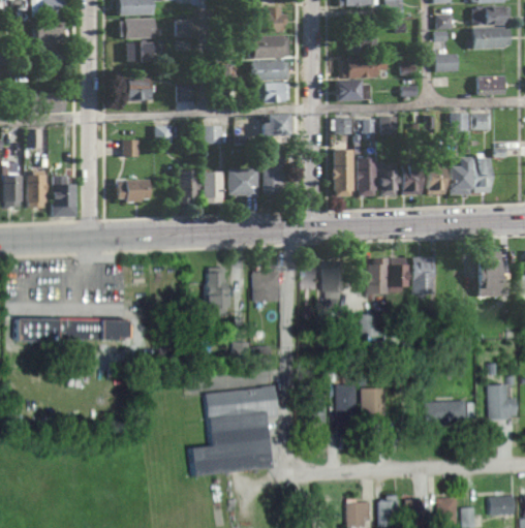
[(30,18),(30,0),(70,0),(70,16),(66,16),(66,18),(30,18)]
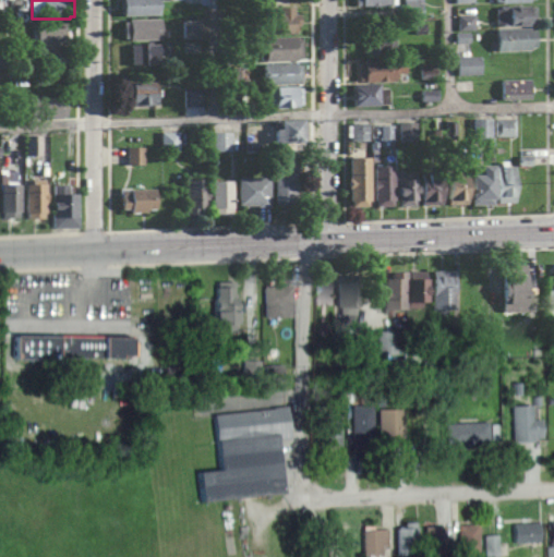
[(161,0),(161,16),(125,16),(125,0),(161,0)]
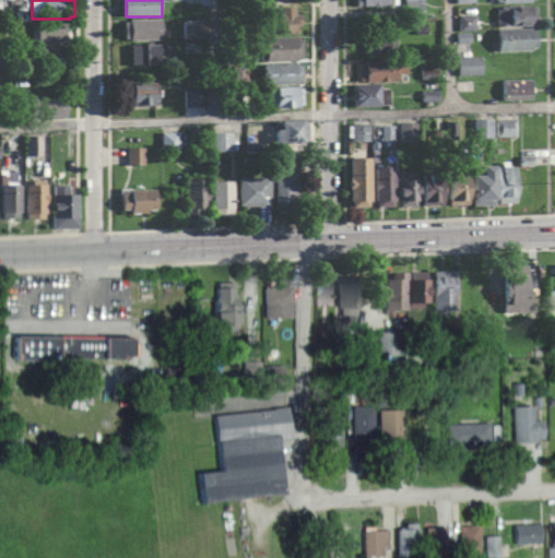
[(500,8),(502,25),(541,24),(541,6),(500,8)]
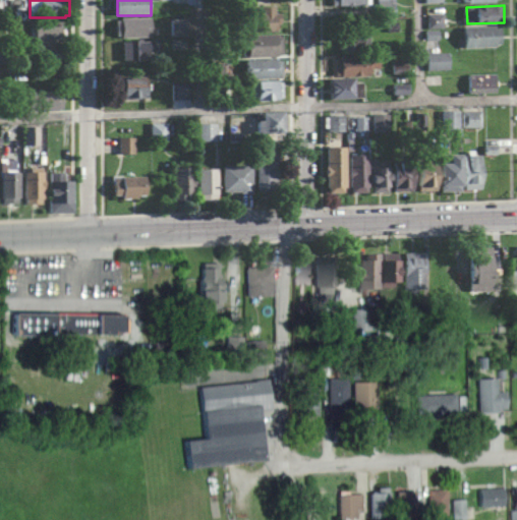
[(275,16),(282,16),(282,23),(278,23),(278,33),(255,33),(255,10),(264,10),(264,6),(275,6),(275,16)]
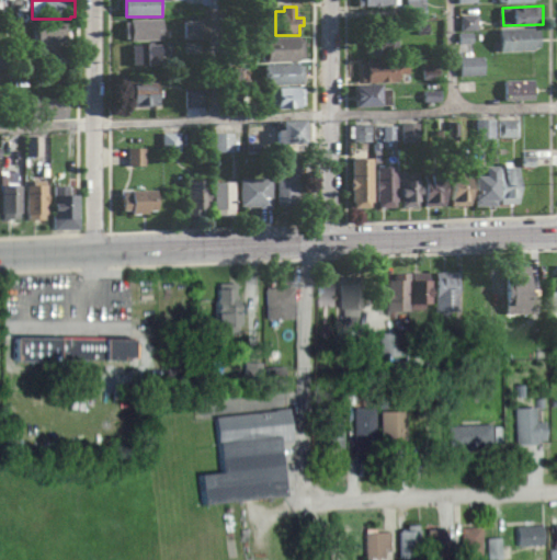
[(463,30),(481,30),(481,14),(463,14),(463,30)]
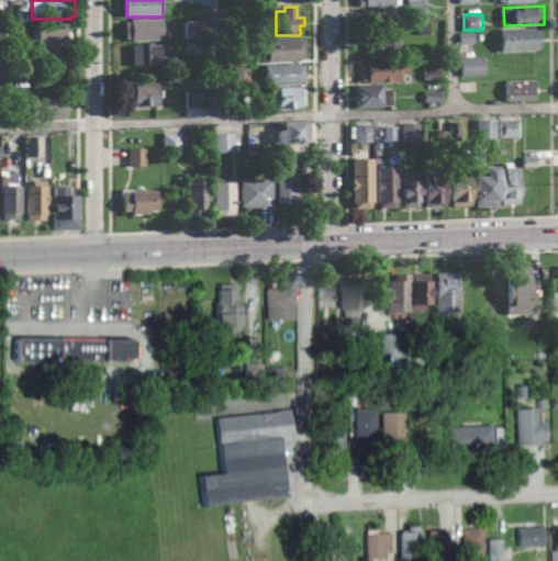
[(133,42),(133,38),(127,38),(127,23),(133,23),(133,21),(165,21),(165,42),(133,42)]
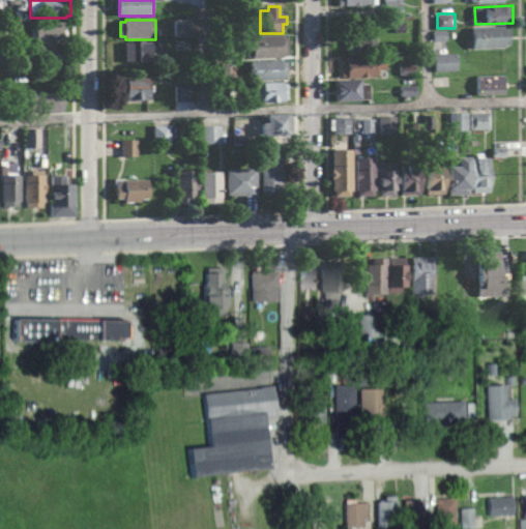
[(37,45),(37,39),(33,40),(33,29),(37,28),(37,23),(63,22),(64,42),(37,45)]
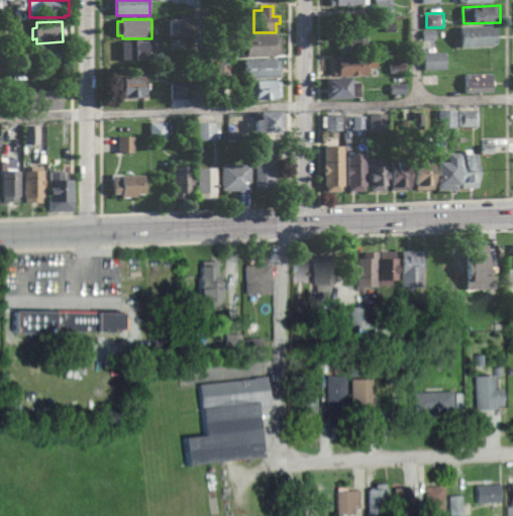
[(501,25),(462,26),(462,45),(502,45),(501,25)]
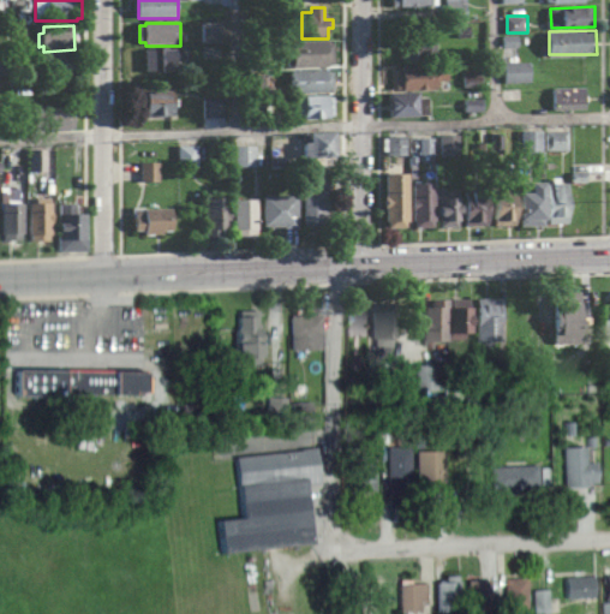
[(520,35),(503,36),(503,47),(520,47),(520,35)]
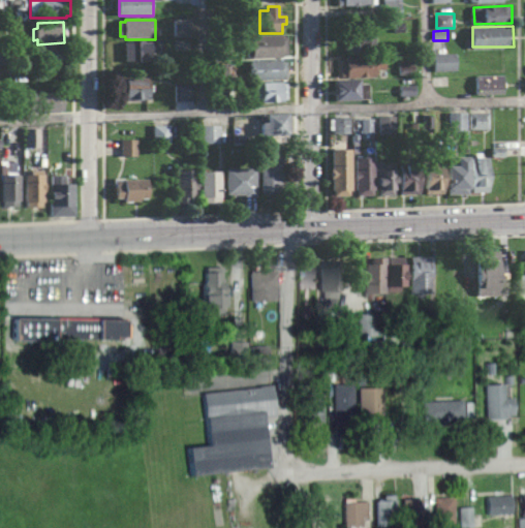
[(370,52),(346,52),(346,36),(378,35),(378,45),(370,45),(370,52)]
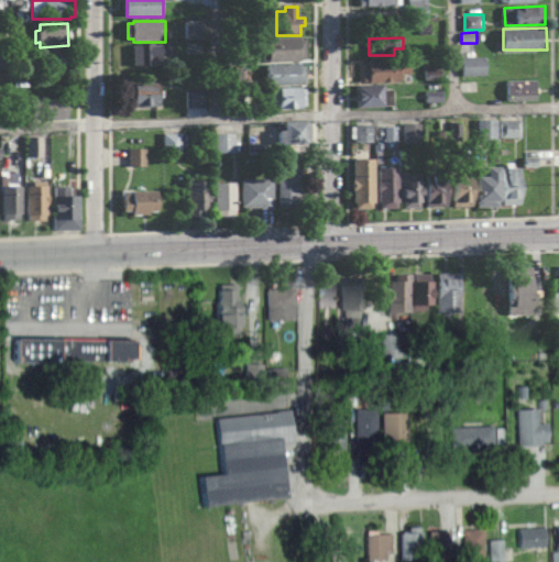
[(270,63),(270,62),(265,62),(264,51),(271,51),(270,40),(302,39),(302,42),(307,42),(308,59),(302,59),(302,62),(270,63)]
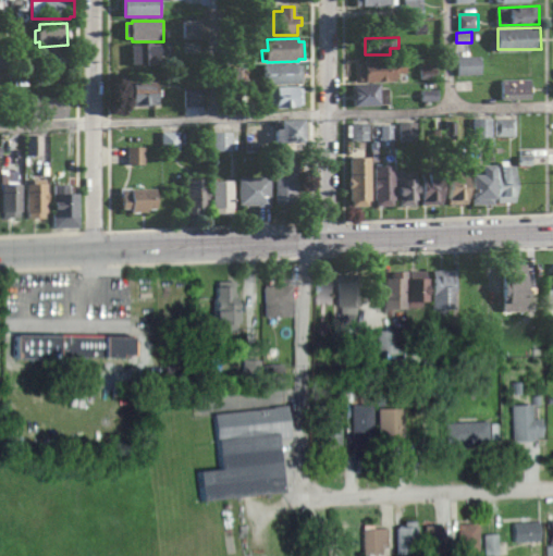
[(134,68),(134,46),(166,45),(167,66),(134,68)]
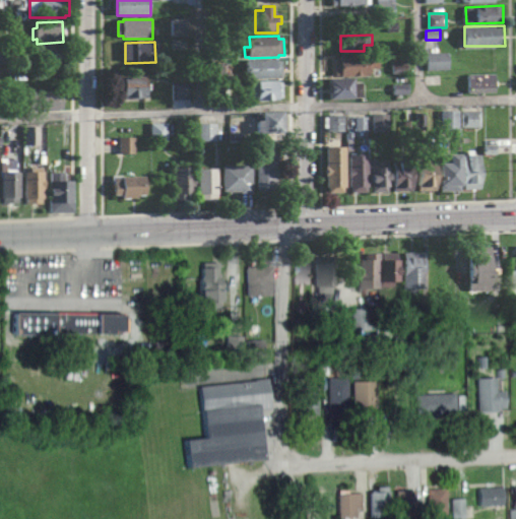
[(42,64),(42,44),(65,43),(66,52),(68,52),(68,63),(42,64)]
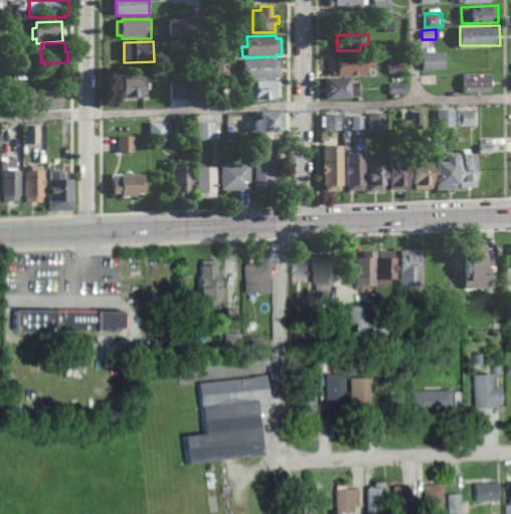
[(424,52),(424,68),(449,68),(448,52),(424,52)]
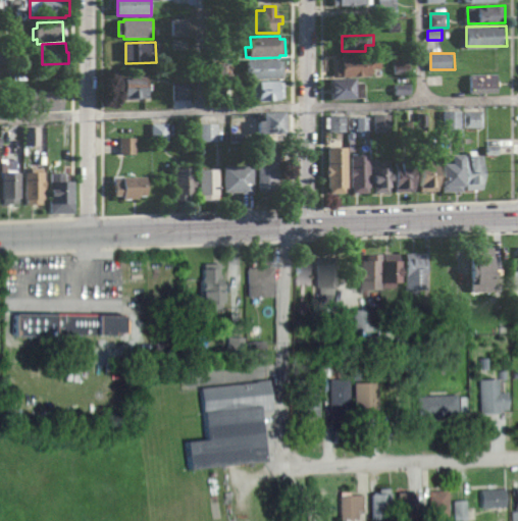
[(344,77),(344,75),(339,75),(338,59),(381,55),(382,70),(372,70),(372,75),(344,77)]
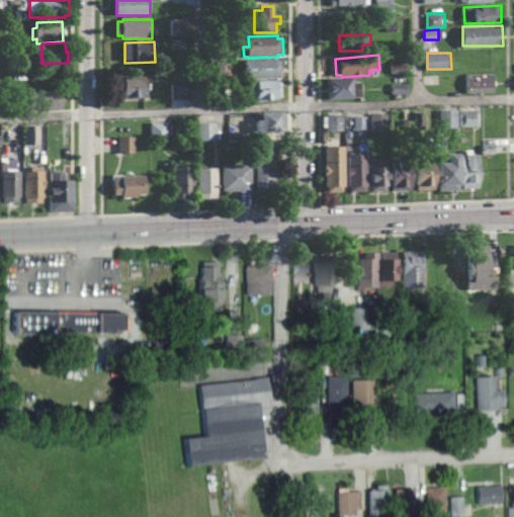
[(410,57),(393,56),(392,72),(409,73),(410,57)]
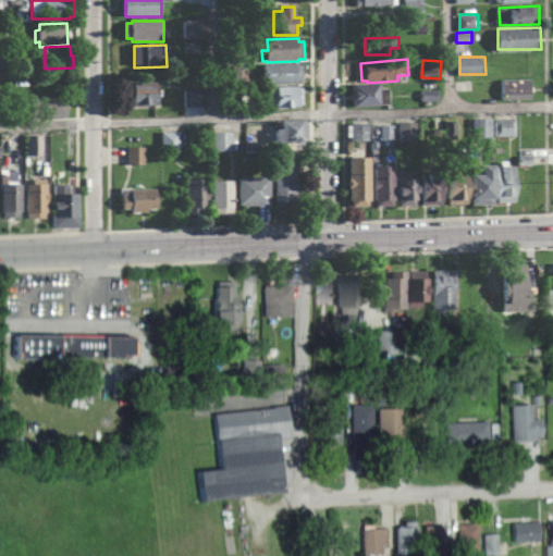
[(266,86),(265,65),(298,64),(298,66),(304,66),(304,83),(299,83),(299,85),(266,86)]
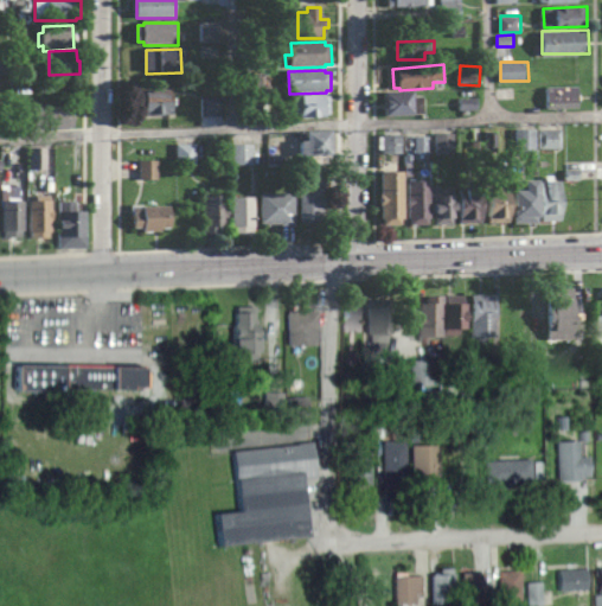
[(582,85),(546,87),(548,108),(583,107),(582,85)]
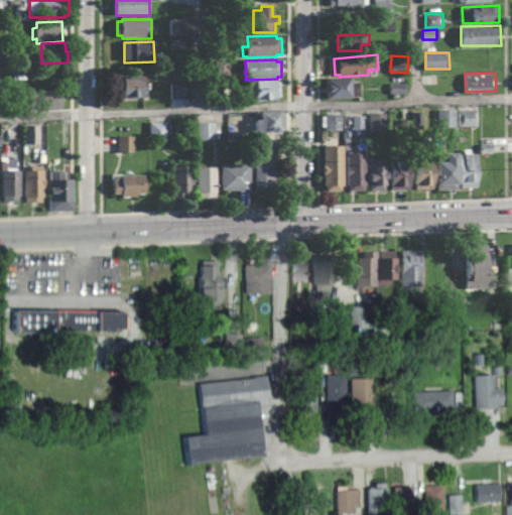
[(124,99),(124,97),(117,97),(117,79),(123,79),(122,77),(147,77),(148,98),(124,99)]
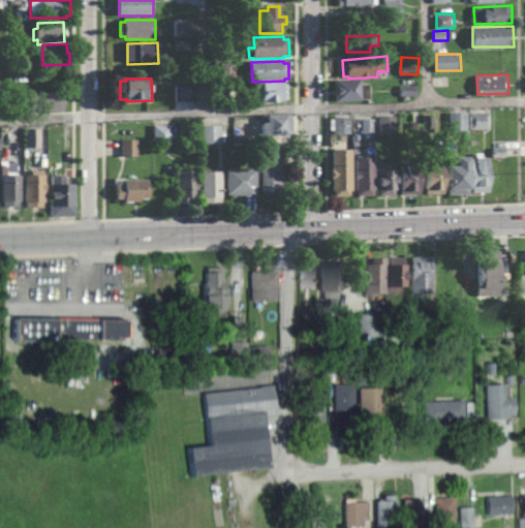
[(337,101),(336,82),(362,80),(362,86),(369,85),(370,99),(337,101)]
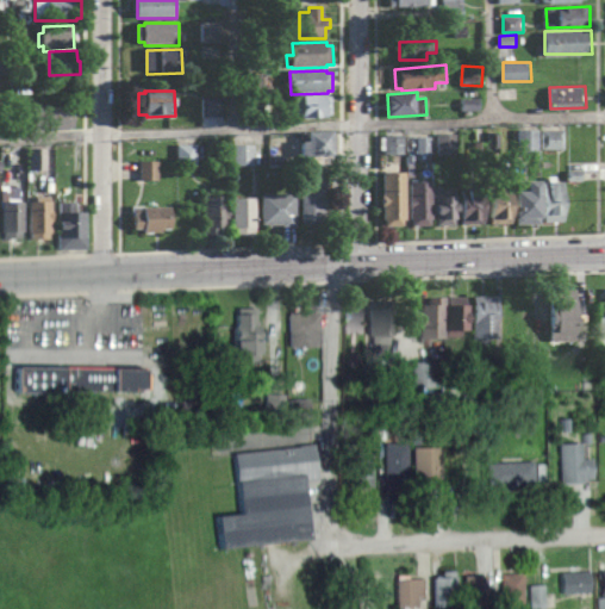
[(304,118),(303,113),(299,113),(299,110),(291,110),(291,104),(297,103),(297,97),(326,95),(326,97),(332,97),(334,116),(329,116),(329,117),(304,118)]
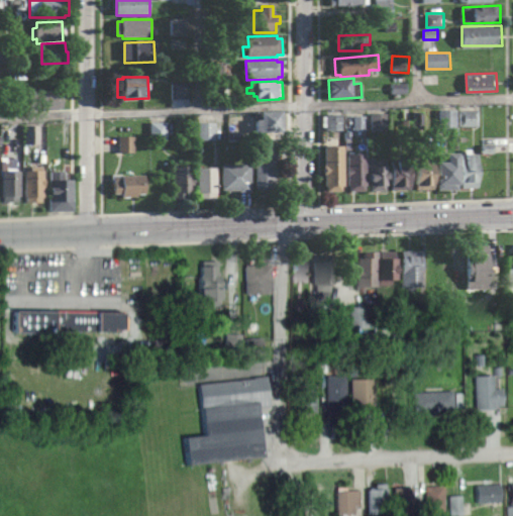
[(191,84),(173,83),(173,100),(191,101),(191,84)]
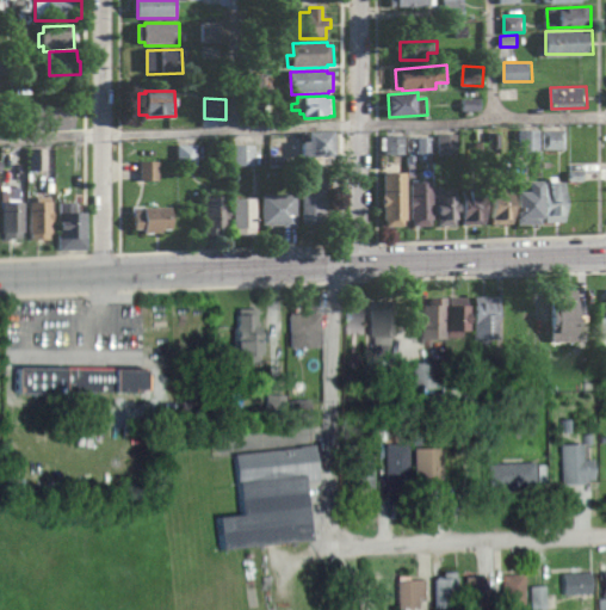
[(35,133),(33,110),(74,109),(75,129),(35,133)]
